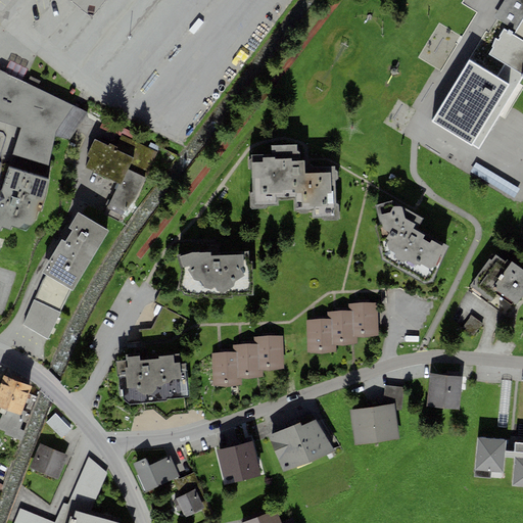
[(510,28),(508,32),(522,40),(522,0),(505,0),(494,17),(510,28)]
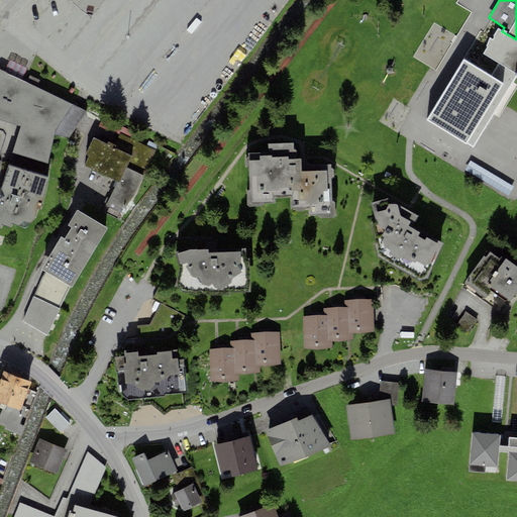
[(516,74),(516,72),(516,39),(502,31),(498,28),(493,36),(495,36),(493,40),(490,38),(487,46),(488,46),(484,54),(499,64),(491,76),(463,60),(427,120),(467,144),(467,143),(474,147),(516,74)]
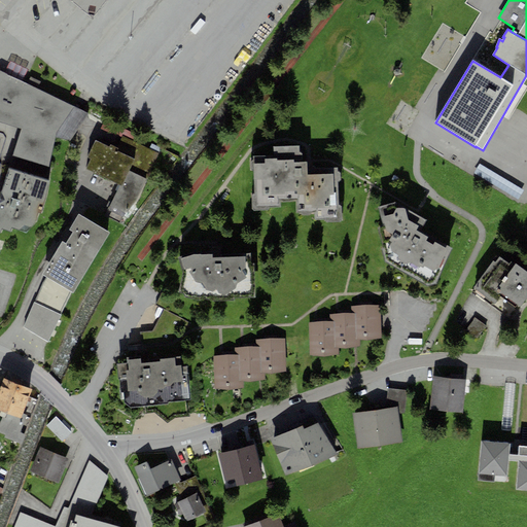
[(24,79),(27,71),(10,64),(7,72),(24,79)]
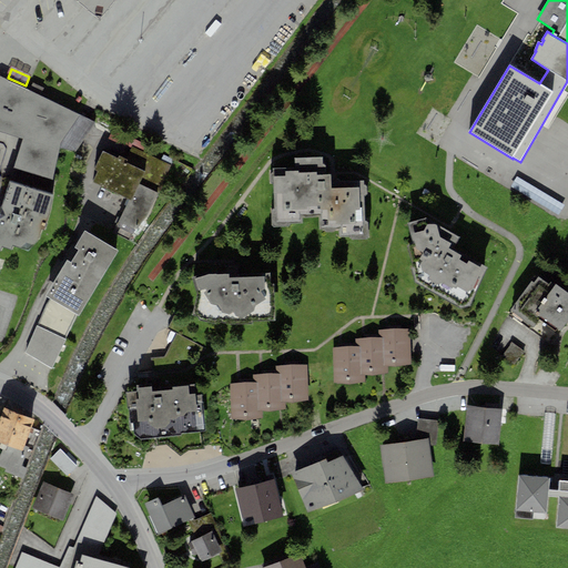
[(1,77),(0,75),(0,131),(23,139),(14,168),(54,180),(60,149),(77,152),(95,122),(1,77)]
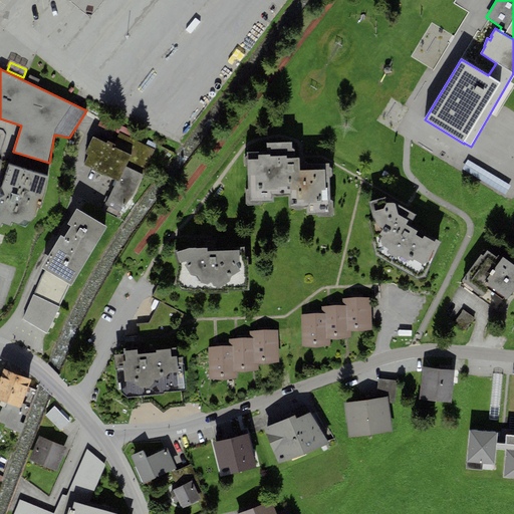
[(119,133),(130,138),(133,132),(102,117),(93,138),(106,144),(107,142),(113,145),(119,133)]
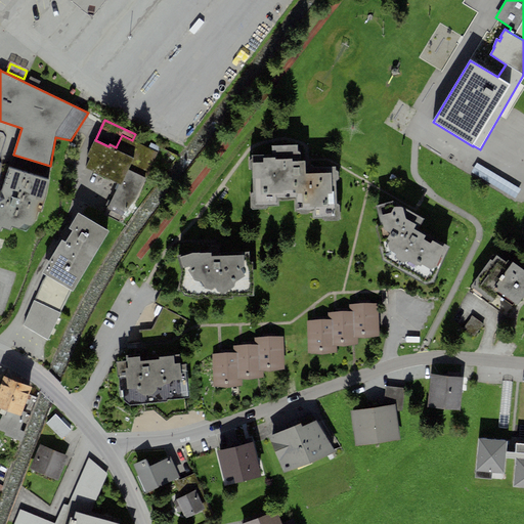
[(132,140),(122,135),(116,147),(110,144),(108,146),(95,140),(87,157),(91,159),(85,169),(118,184),(115,189),(117,190),(106,210),(122,216),(136,200),(158,154),(132,140)]
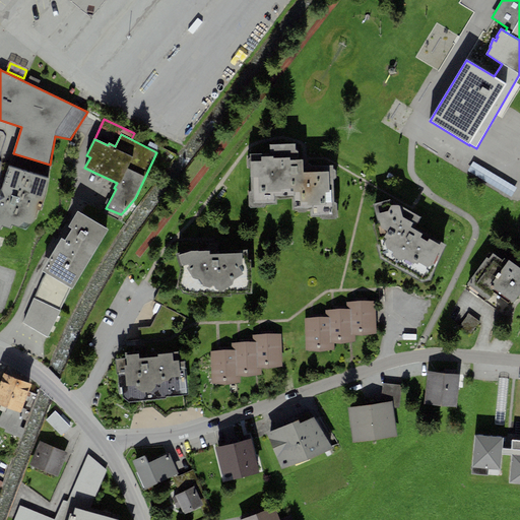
[(296,144),(269,144),(269,153),(250,153),(250,191),(249,192),(249,206),(251,208),(264,207),(265,205),(276,204),(276,199),(291,198),(293,210),(295,210),(297,212),(310,211),(310,216),(318,217),(321,219),(335,219),(336,217),(336,204),(334,202),(333,180),(336,178),(335,171),(334,170),(333,170),(333,166),(303,166),(303,159),(298,160),(298,151),(296,150),(296,144)]
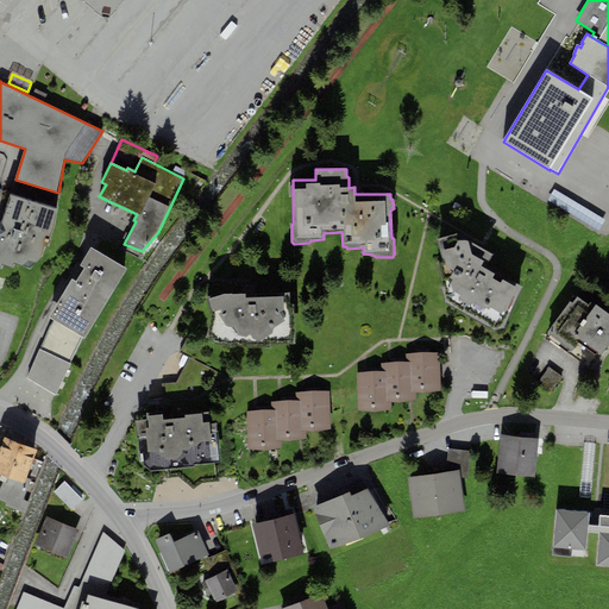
[(600,232),(606,220),(554,190),(547,201),(600,232)]
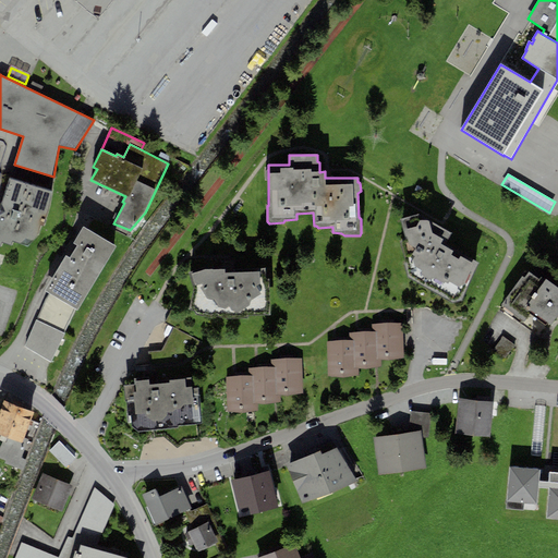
[(52,193),(9,179),(0,206),(0,247),(2,242),(12,245),(12,242),(27,247),(39,235),(41,227),(44,227),(52,193)]
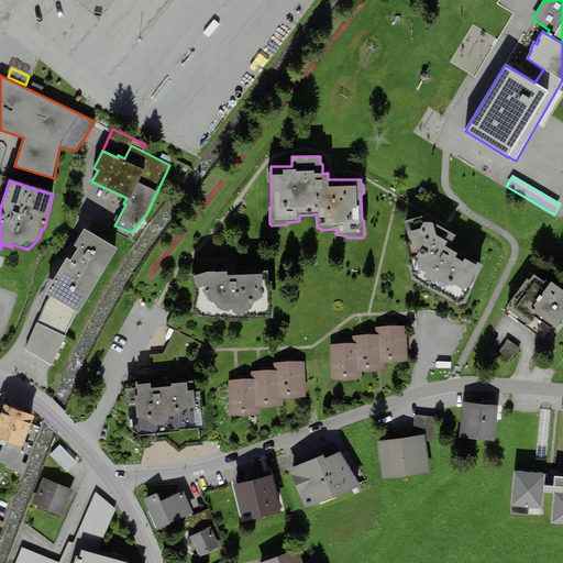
[(421,217),(404,221),(409,242),(407,243),(414,277),(459,301),(477,266),(448,249),(450,245),(455,235),(421,217)]
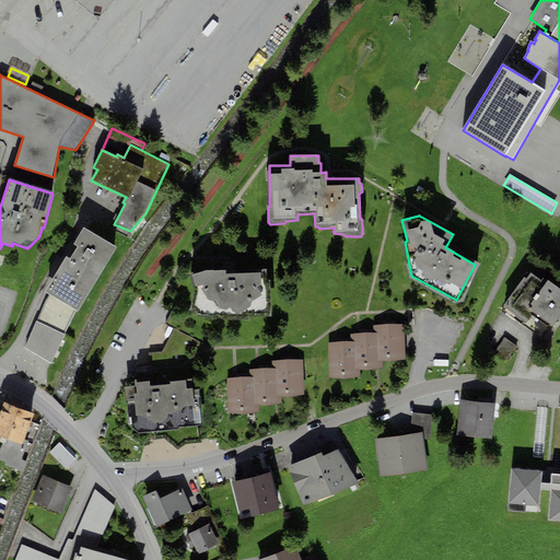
[(78,312),(116,247),(83,228),(73,244),(78,246),(70,259),(66,257),(45,292),(49,294),(74,311),(78,312)]
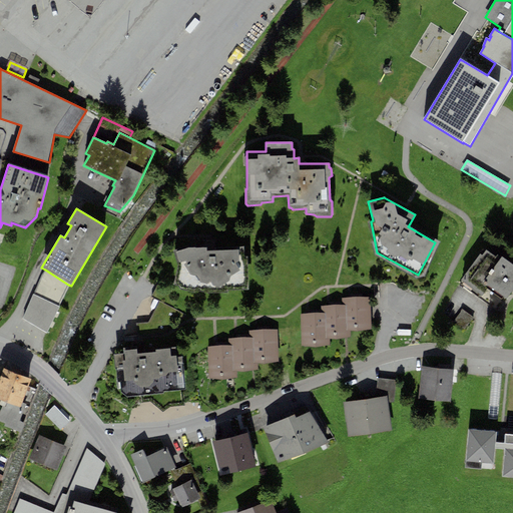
[(189,247),(175,251),(178,263),(184,261),(186,263),(184,264),(190,275),(197,276),(201,283),(206,284),(210,282),(212,286),(219,287),(229,280),(230,277),(239,271),(235,264),(239,262),(239,250),(207,250),(206,247),(189,247)]
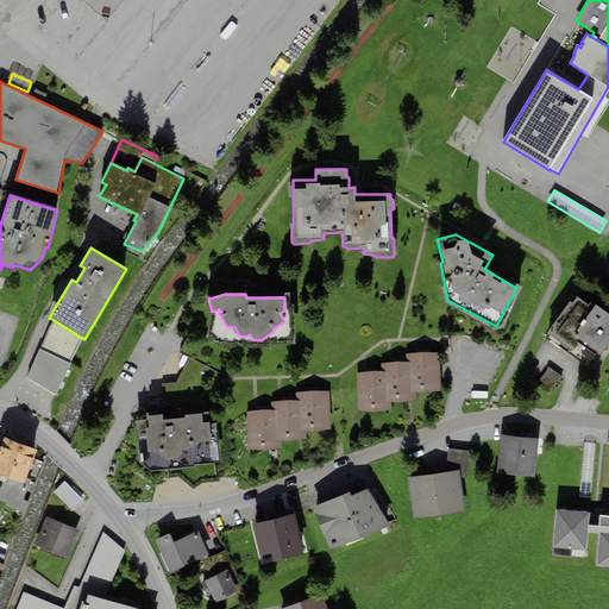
[(595,306),(591,302),(589,305),(577,296),(572,303),(570,302),(547,333),(550,334),(547,338),(591,370),(608,345),(608,314),(596,305),(595,306)]
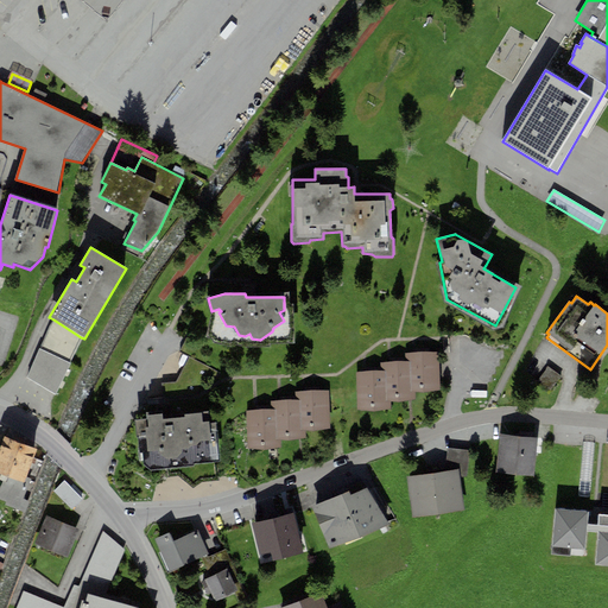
[(69,363),(81,337),(54,320),(40,349),(69,363)]
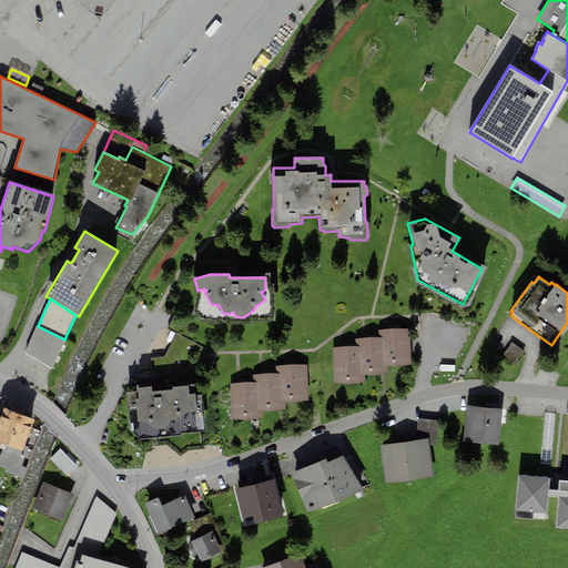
[(51,369),(64,340),(38,326),(26,353),(51,369)]
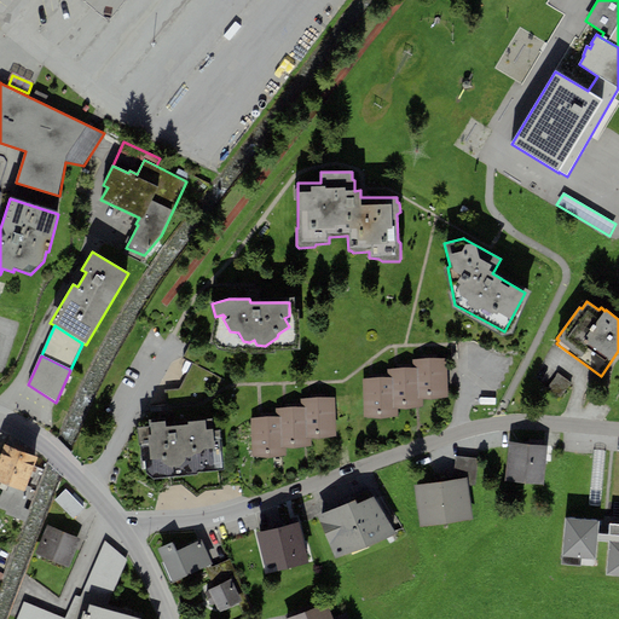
[(447,358),(412,359),(414,368),(417,368),(418,399),(422,399),(449,398),(447,358)]
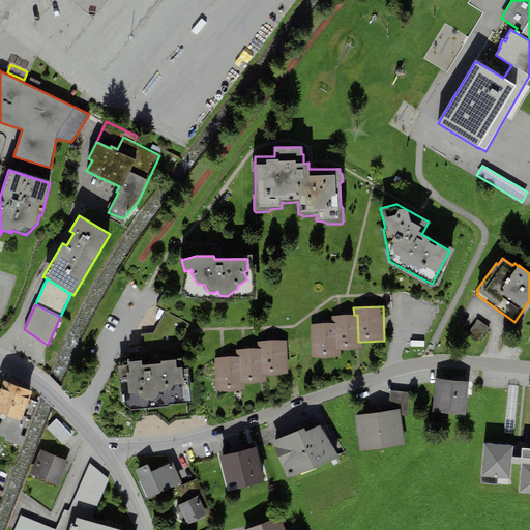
[(361,349),(361,342),(358,342),(357,315),(354,315),(331,316),(331,323),(335,323),(336,350),(341,350),(361,349)]
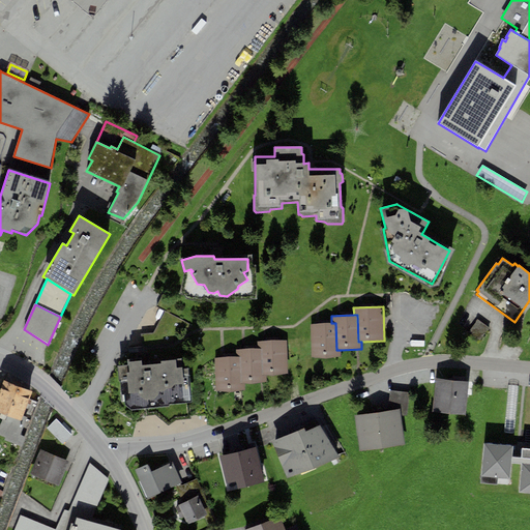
[(480,341),(490,329),(478,320),(469,331),(480,341)]
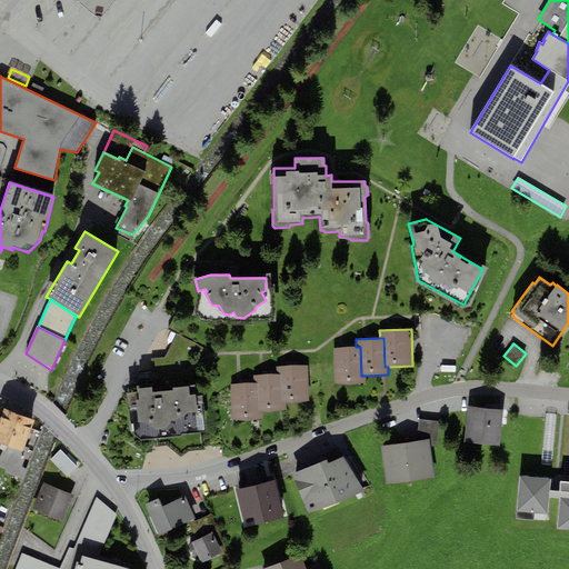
[(366,385),(366,376),(361,376),(360,347),(356,347),(333,348),(335,386),(366,385)]
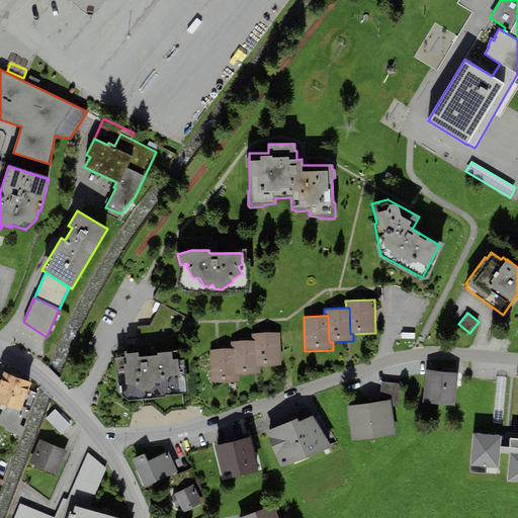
[(280,332),(251,333),(251,341),(255,341),(255,367),(260,366),(281,366),(280,332)]
